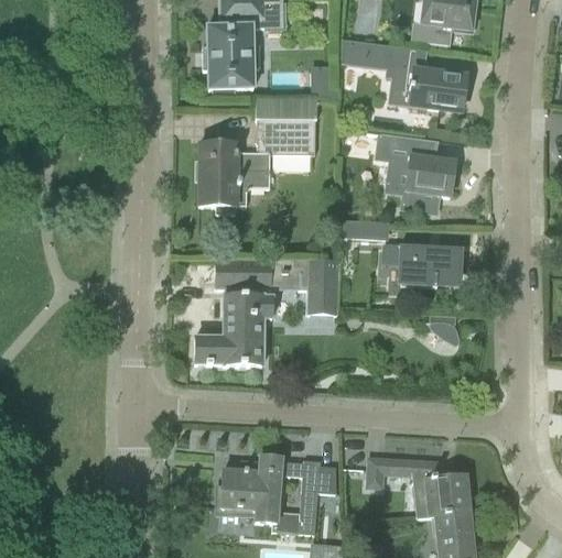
[(207,46),(203,46),(203,70),(208,70),(208,90),(211,90),(213,89),(213,95),(234,94),(234,89),(251,89),(251,90),(254,90),(252,68),(259,68),(259,46),(252,46),(251,28),(260,28),(265,28),(283,28),(282,2),(282,0),(227,0),(228,18),(219,18),(219,20),(220,20),(220,26),(209,28),(208,26),(207,26),(207,46)]
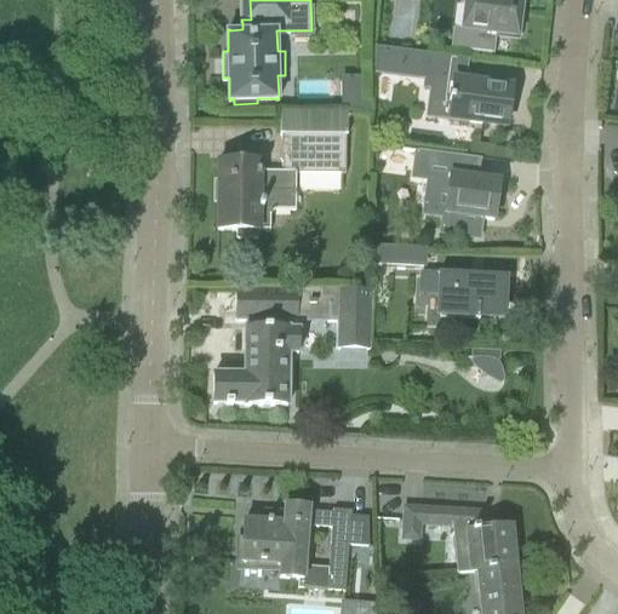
[(469,45),(471,45),(495,49),(497,29),(518,32),(519,22),(521,0),(467,0),(464,24),(471,26),(469,45)]
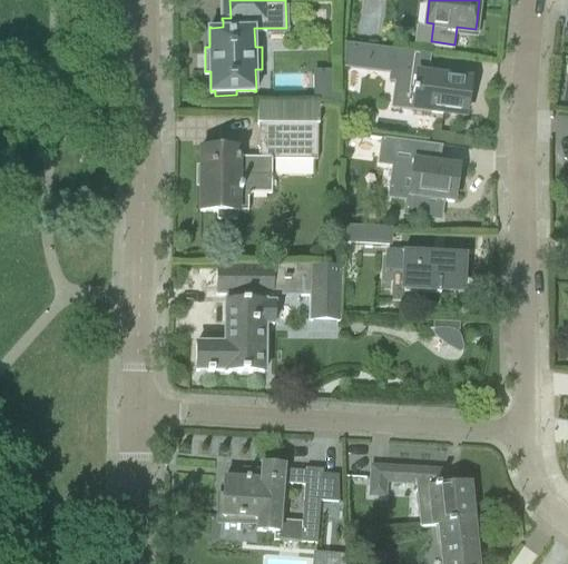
[(431,41),(433,23),(427,22),(418,21),(415,39),(431,41)]
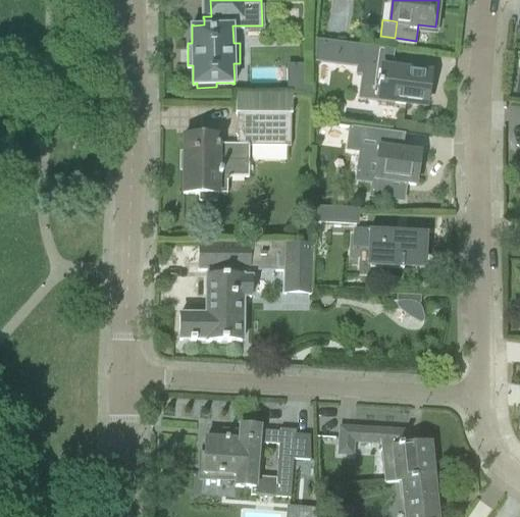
[(319,40),(317,54),(365,59),(367,45),(319,40)]
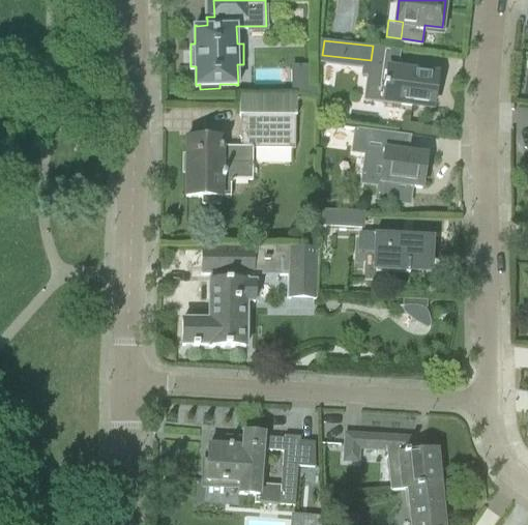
[(319,60),(293,61),(293,89),(319,88),(319,60)]
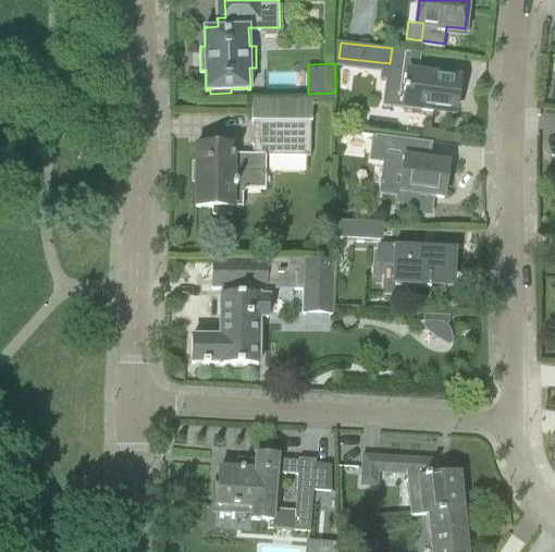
[(387,83),(385,101),(405,103),(433,107),(455,110),(459,76),(460,76),(460,75),(441,73),(429,71),(390,66),(387,83)]
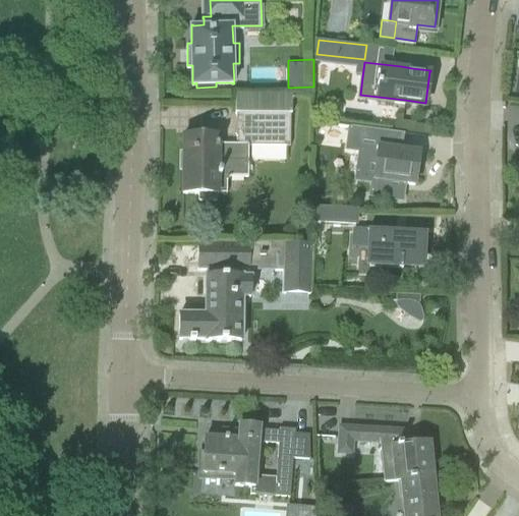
[(234,88),(234,108),(236,108),(290,109),(290,108),(291,108),(291,89),(234,88)]
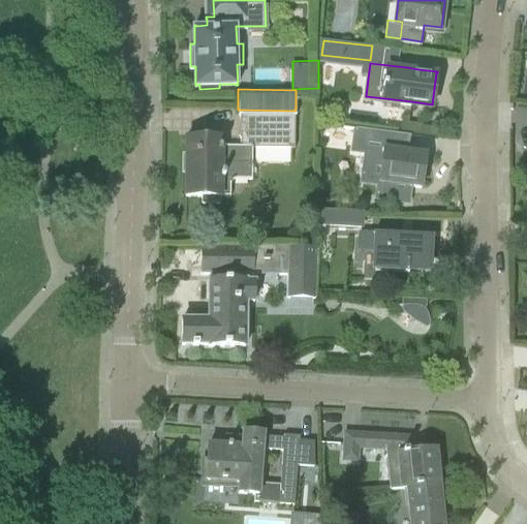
[(295,111),(240,110),(240,133),(241,133),(241,142),(221,142),(221,134),(186,134),(186,192),(203,192),(203,199),(221,199),(221,192),(231,192),(231,180),(231,178),(233,178),(233,177),(234,176),(235,175),(236,175),(252,175),(252,142),(295,142),(295,111)]
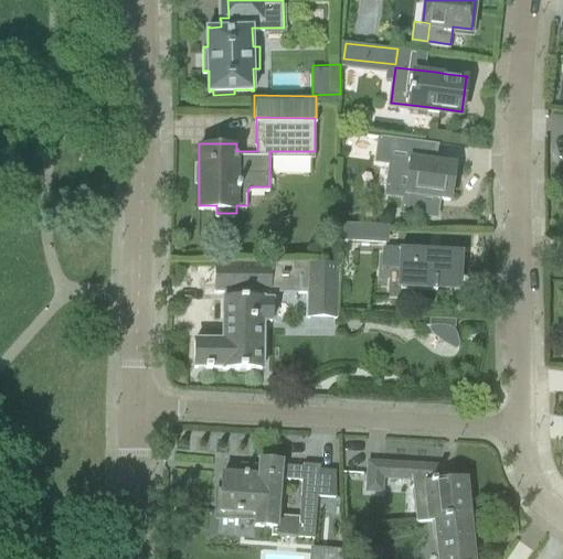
[(382,133),(379,157),(393,159),(389,190),(406,192),(404,207),(436,212),(438,195),(450,197),(456,162),(434,159),(436,142),(439,143),(439,141),(382,133)]
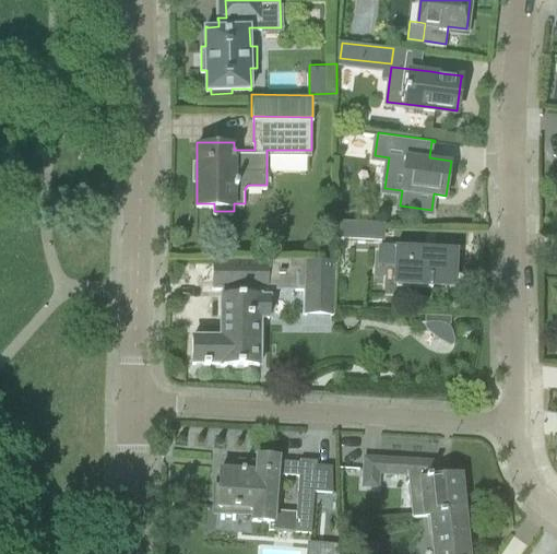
[(336,236),(384,238),(386,221),(338,219),(336,236)]
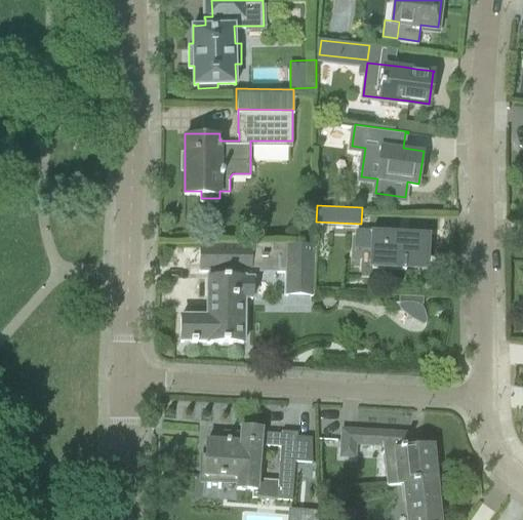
[(369,266),(386,266),(406,268),(406,263),(426,264),(428,232),(431,232),(431,231),(371,228),(371,227),(356,226),(355,245),(370,246),(369,266)]
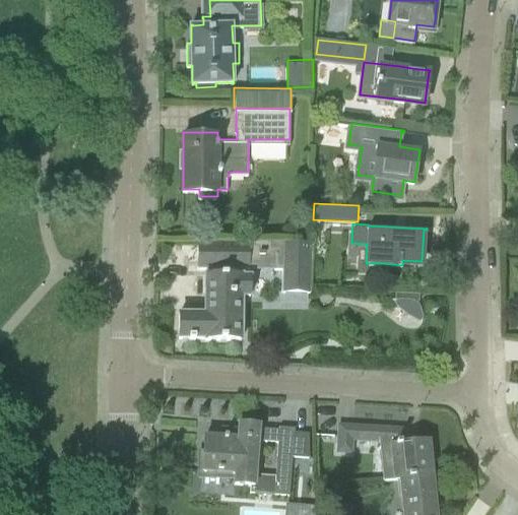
[(275,252),(275,267),(283,267),(283,290),(312,290),(313,240),(198,239),(198,266),(207,266),(207,272),(206,272),(206,312),(180,312),(180,336),(190,336),(190,338),(195,338),(195,336),(205,336),(205,337),(242,338),(243,294),(251,294),(251,274),(248,274),(248,267),(250,267),(250,252),(275,252)]
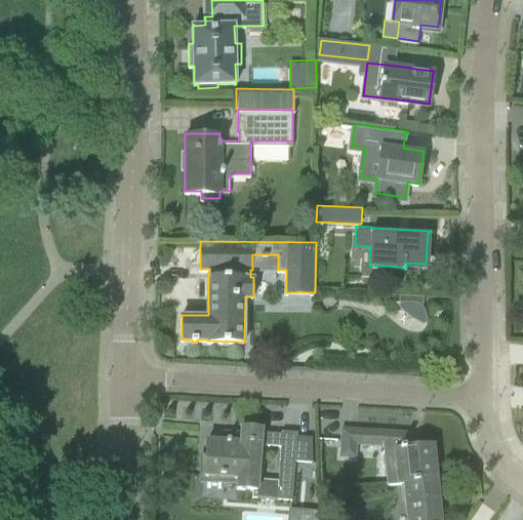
[(420,331),(420,314),(375,312),(376,297),(333,295),(331,324),(370,326),(368,357),(403,358),(404,350),(432,352),(433,332),(420,331)]
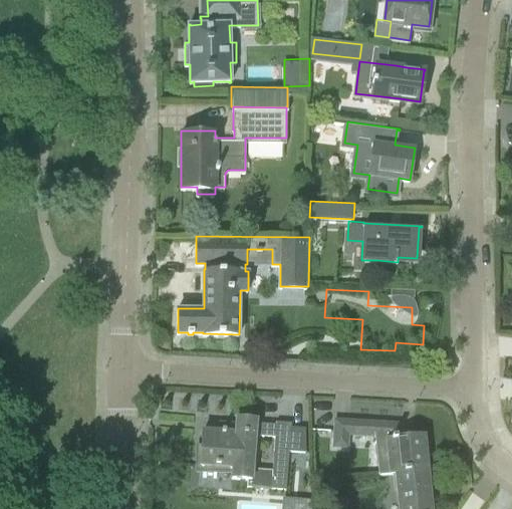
[(414,307),(414,323),(425,323),(425,308),(414,307)]
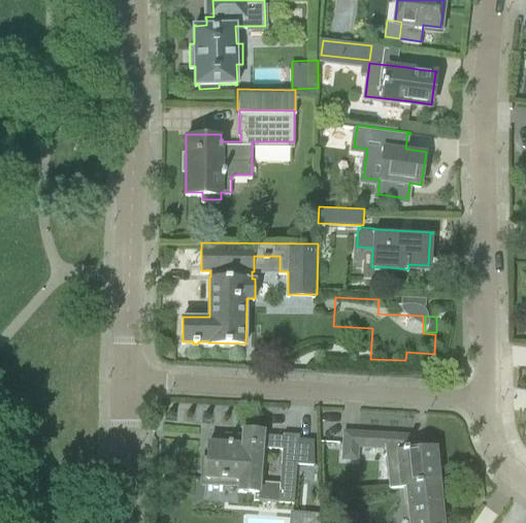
[(206,475),(239,477),(239,489),(256,490),(255,497),(294,499),(297,461),(299,432),(284,431),(284,432),(263,431),(263,429),(242,427),(242,432),(226,431),(225,440),(208,439),(207,458),(205,457),(204,470),(206,470),(206,475)]
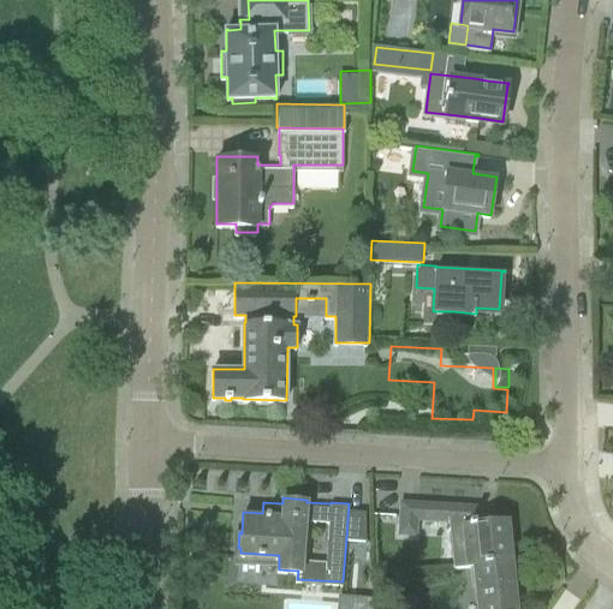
[(402,500),(400,532),(418,533),(420,523),(420,518),(420,511),(451,513),(450,519),(454,565),(475,562),(511,559),(511,555),(513,555),(512,539),(510,539),(507,519),(494,520),(493,513),(477,514),(476,505),(402,500)]
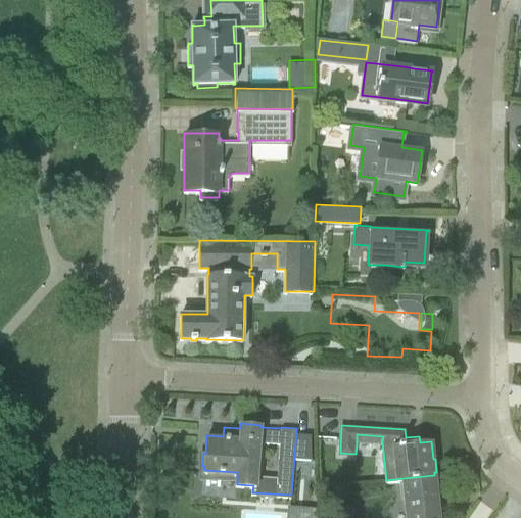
[(438,517),(434,475),(404,478),(408,517),(438,517)]
